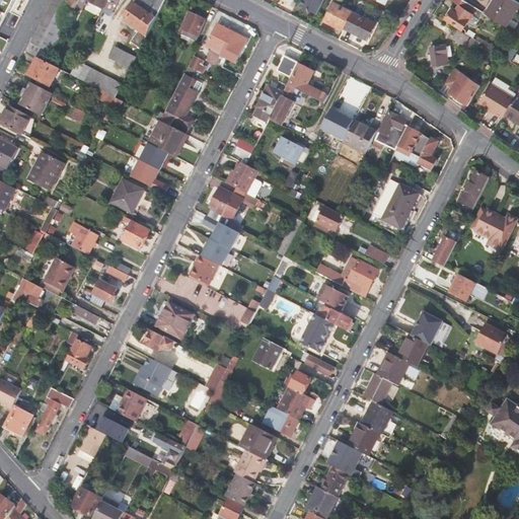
[(0,0),(0,25),(5,16),(8,17),(16,0),(15,0),(0,0)]
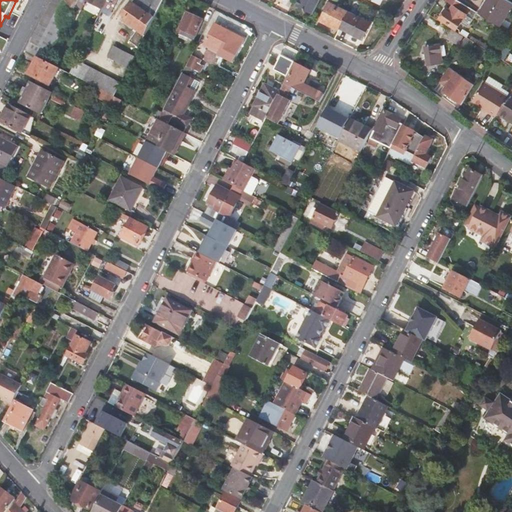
[(80,0),(62,0),(60,5),(47,30),(39,26),(26,52),(39,58),(48,63),(80,0)]
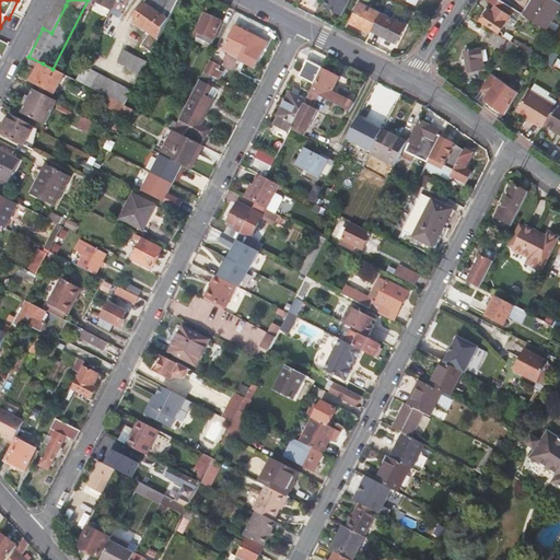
[(91,0),(113,11),(114,8),(117,0),(91,0)]
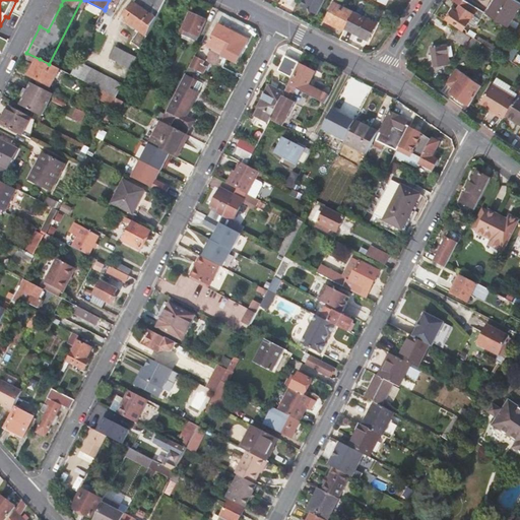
[(109,0),(106,7),(114,12),(120,0),(109,0)]
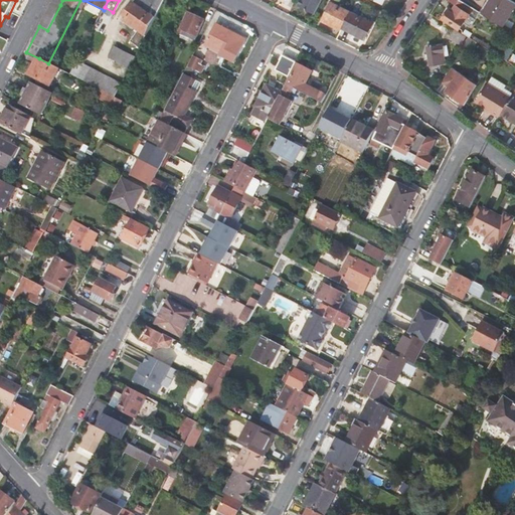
[(130,43),(141,48),(164,0),(134,0),(133,4),(124,17),(128,19),(124,24),(137,30),(130,43)]
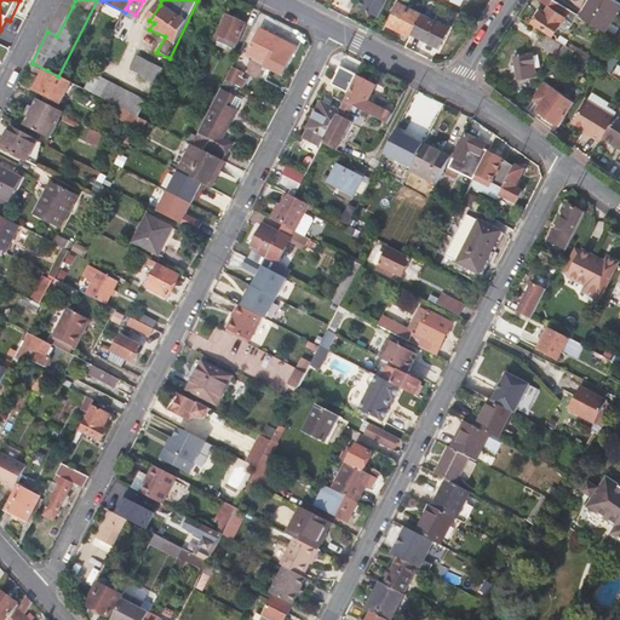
[(361,0),(359,6),(379,17),(386,0),(361,0)]
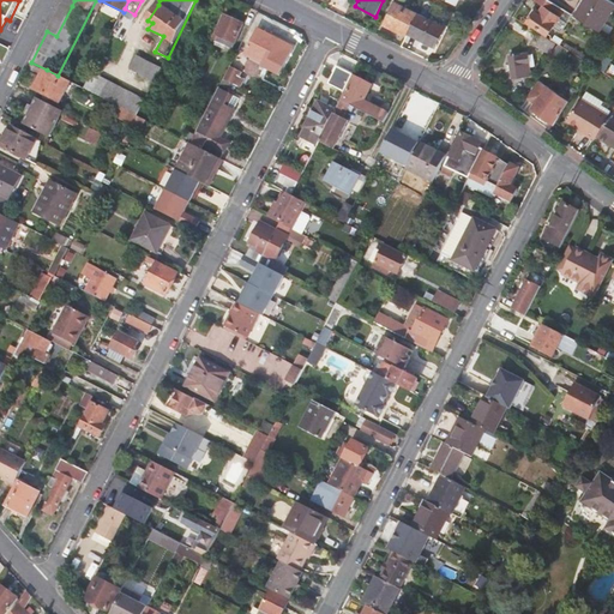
[(548,0),(534,0),(546,7),(540,16),(536,13),(529,23),(548,36),(561,17),(566,11),(548,0)]
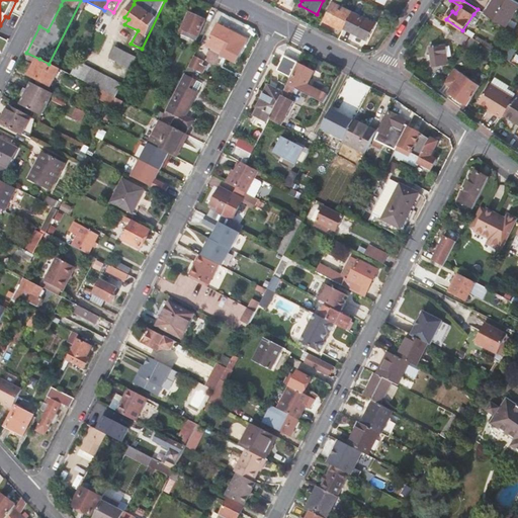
[(496,0),(487,14),(505,26),(517,6),(517,2),(513,0),(496,0)]
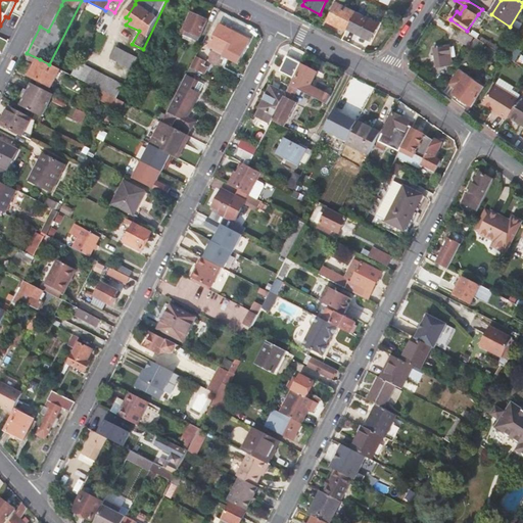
[(336,2),(327,20),(346,31),(348,28),(355,12),(336,2)]
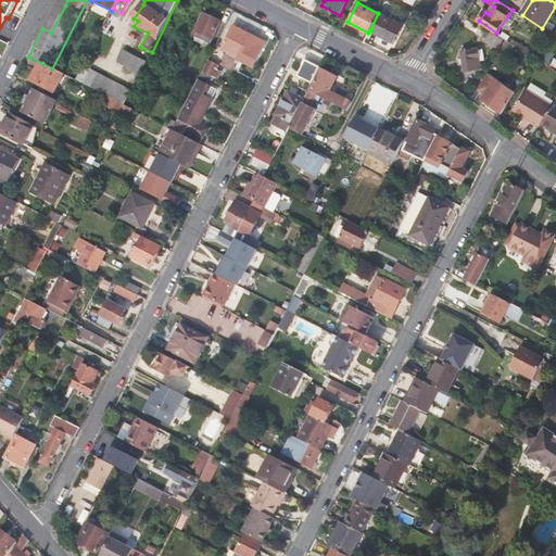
[(394,41),(402,25),(378,13),(370,29),(394,41)]
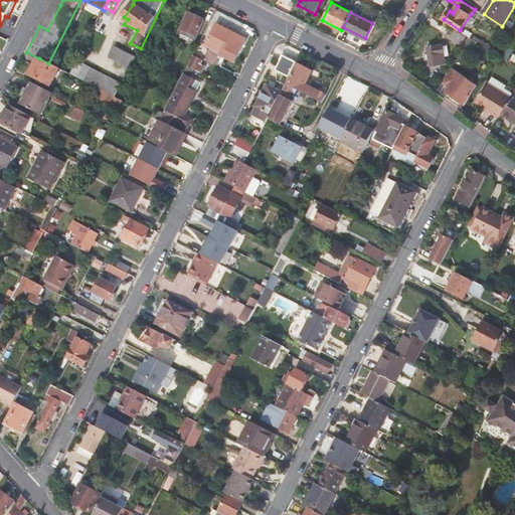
[(198,38),(206,22),(189,14),(180,34),(192,40),(194,36),(198,38)]
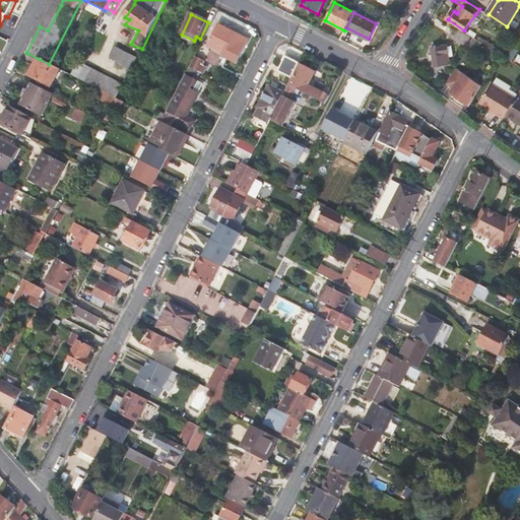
[(242,57),(250,43),(219,26),(210,43),(228,53),(230,50),(242,57)]
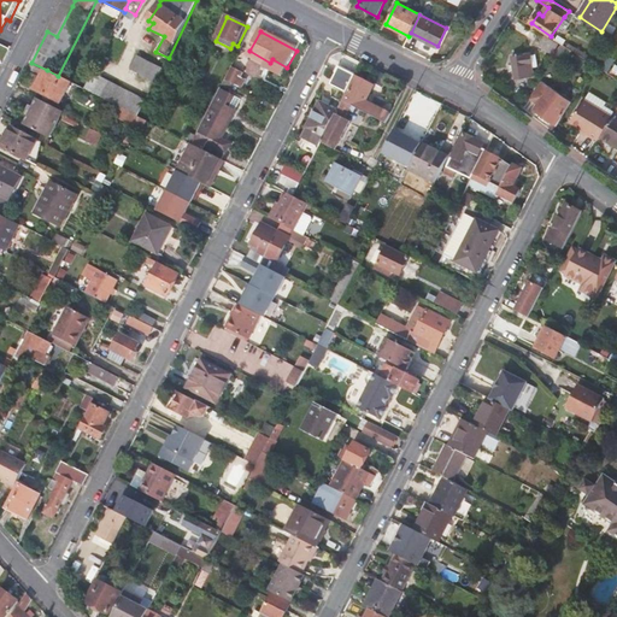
[(554,56),(557,53),(559,46),(542,35),(535,45),(554,56)]
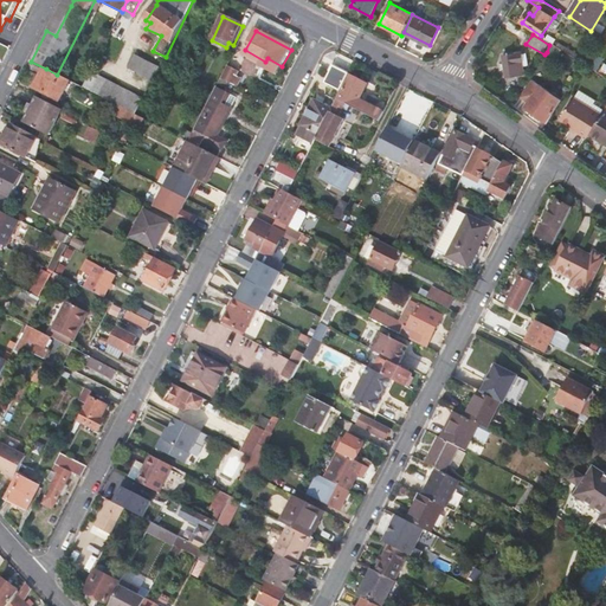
[(558,59),(563,51),(553,45),(547,52),(558,59)]
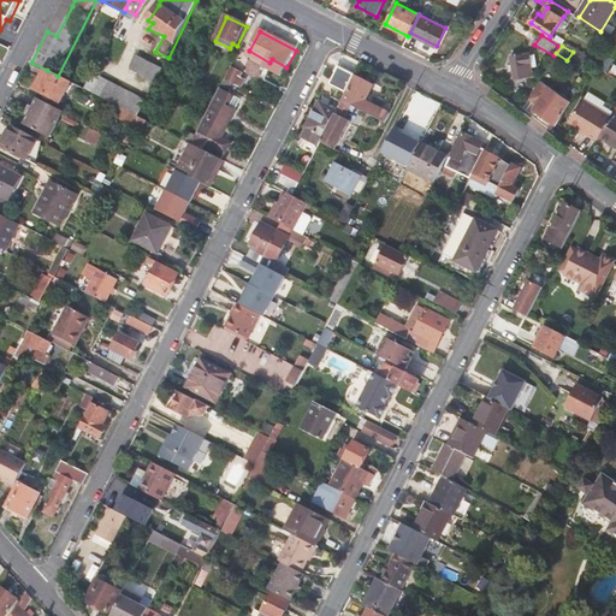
[(528,84),(534,77),(534,70),(538,70),(535,57),(532,57),(531,54),(511,58),(516,82),(525,81),(528,84)]
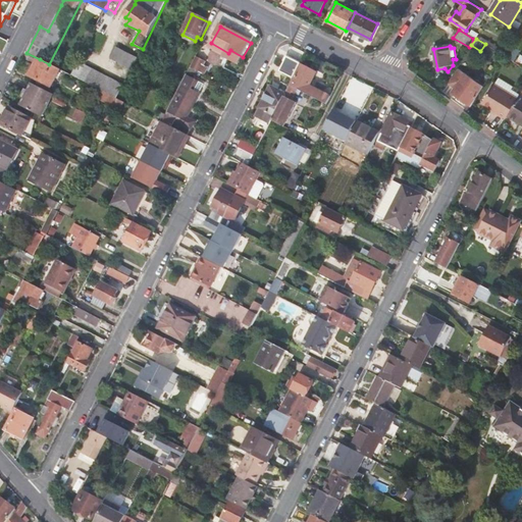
[(110,60),(132,70),(138,59),(116,48),(110,60)]
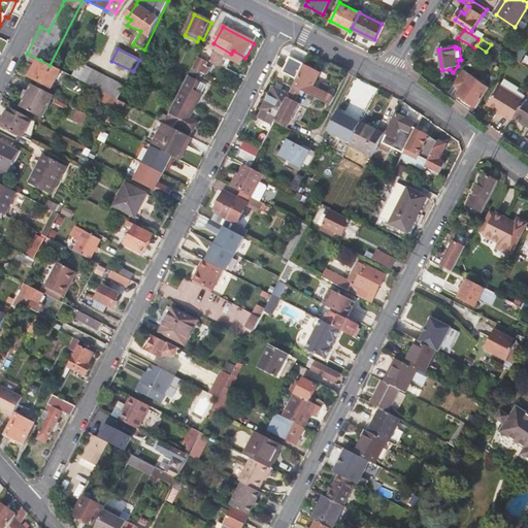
[(193,69),(201,74),(207,63),(198,58),(193,69)]
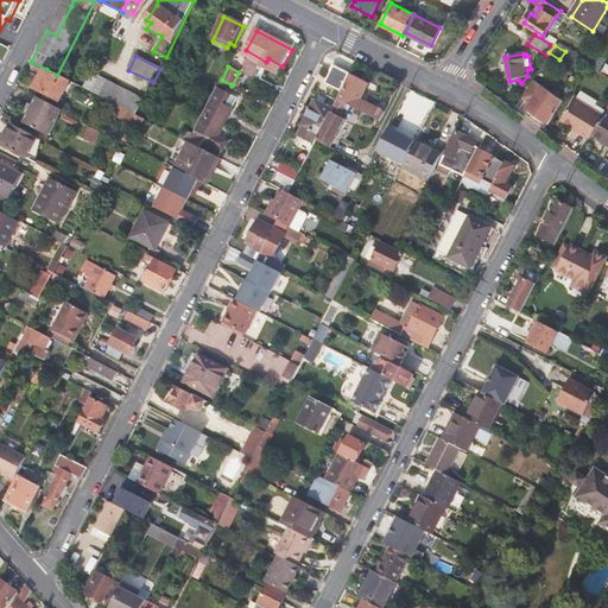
[(330,75),(324,86),(341,94),(348,77),(349,76),(334,68),(330,75)]
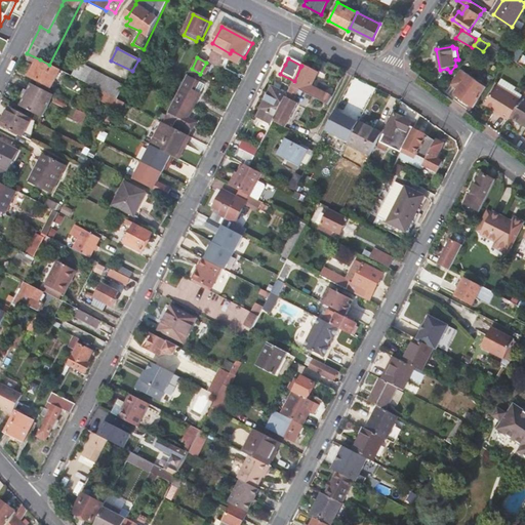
[(51,89),(61,71),(49,65),(40,59),(35,69),(32,67),(27,76),(30,77),(30,78),(51,89)]
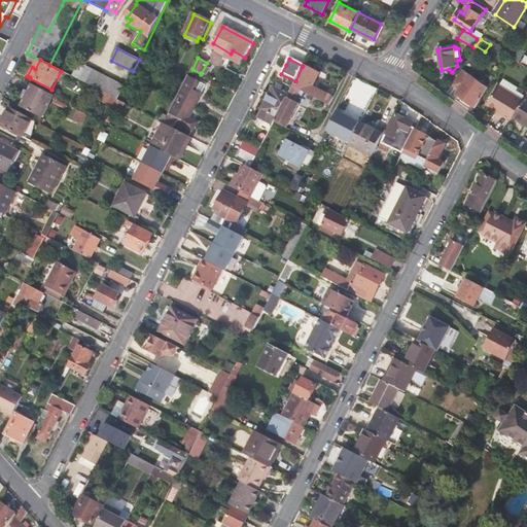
[(117,100),(125,86),(78,63),(71,76),(99,91),(117,100)]
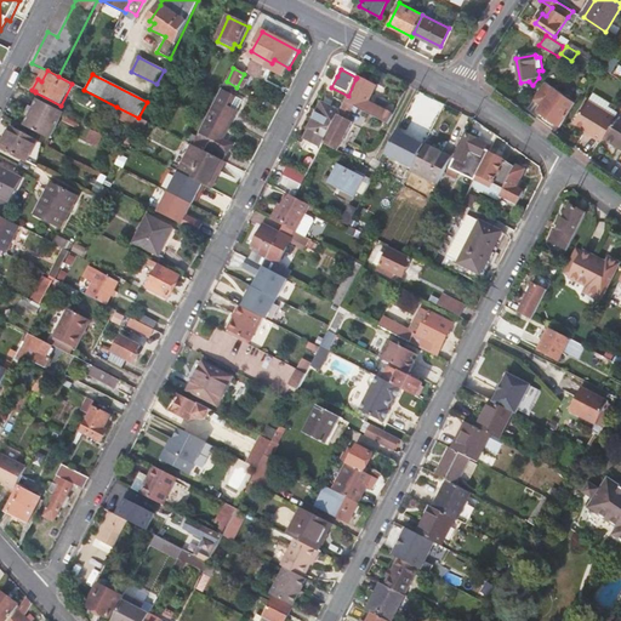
[(368,102),(375,89),(355,79),(348,96),(340,113),(323,144),(334,151),(347,123),(345,121),(352,107),(388,126),(393,115),(368,102)]
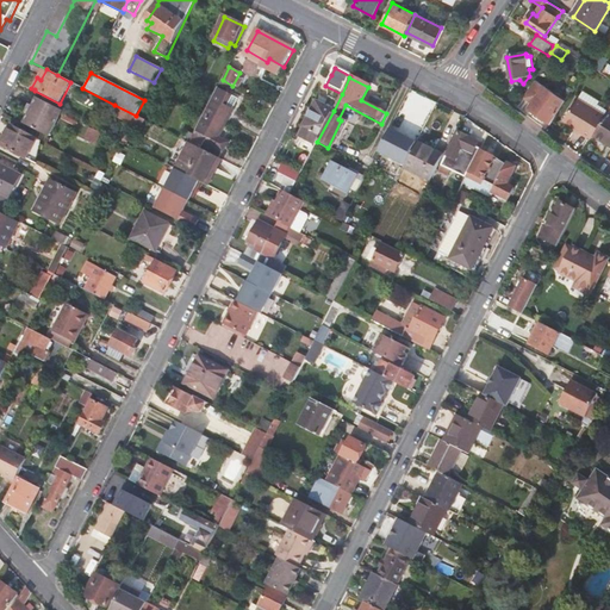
[(552,126),(566,104),(536,81),(524,98),(531,104),(528,109),(552,126)]
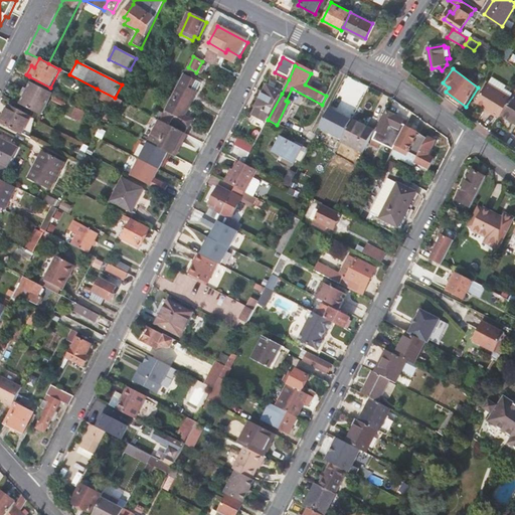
[(193,80),(183,75),(160,121),(161,121),(185,134),(192,121),(184,117),(196,93),(188,89),(193,80)]
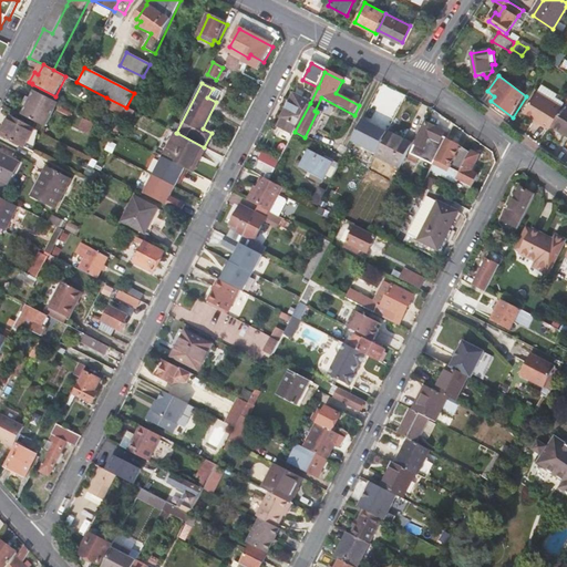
[(400,110),(405,92),(381,83),(372,104),(388,110),(392,101),(398,103),(395,107),(400,110)]
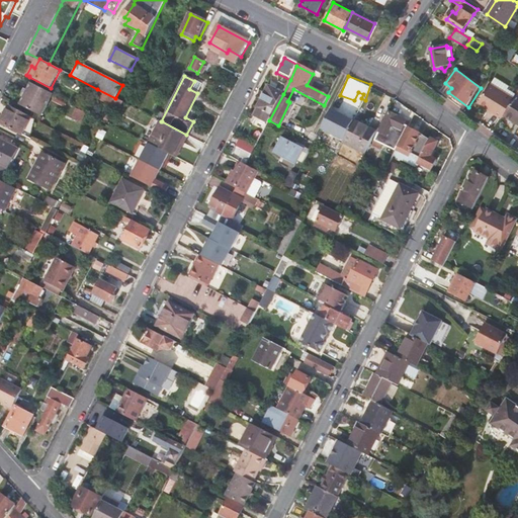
[(496,79),(492,86),(481,103),(490,109),(496,113),(495,115),(502,119),(505,116),(515,99),(506,94),(510,88),(496,79)]
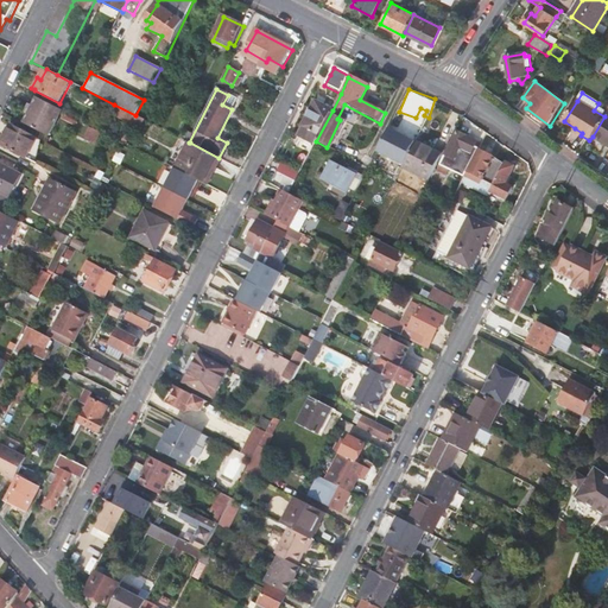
[(38,99),(25,126),(49,138),(62,112),(38,99)]
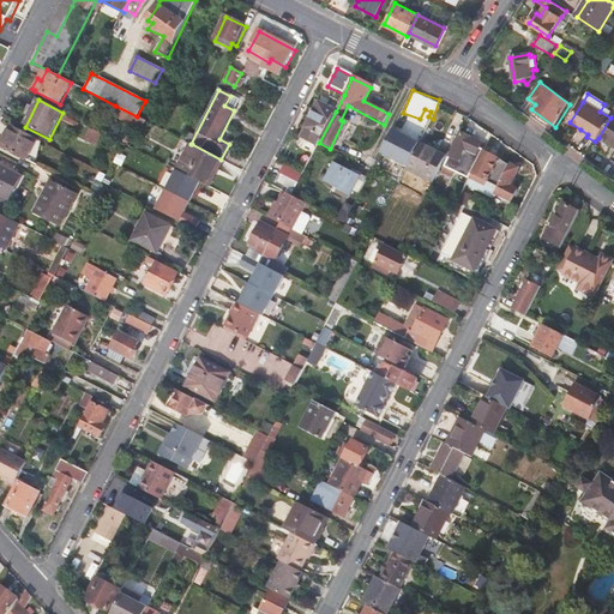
[(301,134),(318,144),(319,143),(336,112),(318,102),(301,134)]
